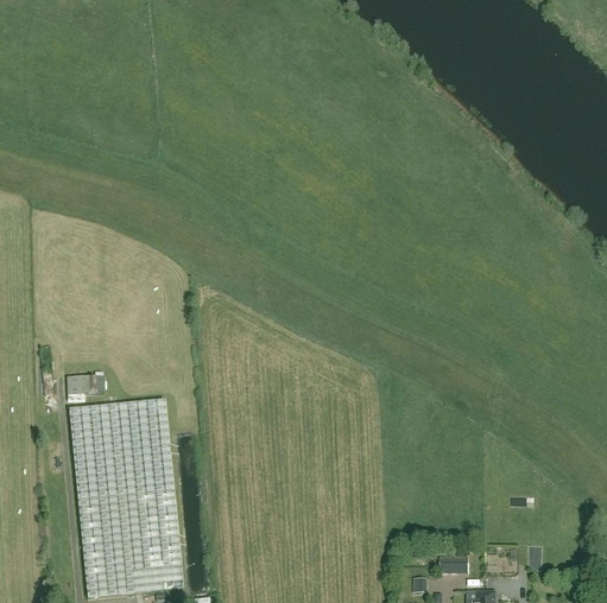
[(65,376),(65,393),(103,393),(103,372),(95,372),(95,376),(65,376)]
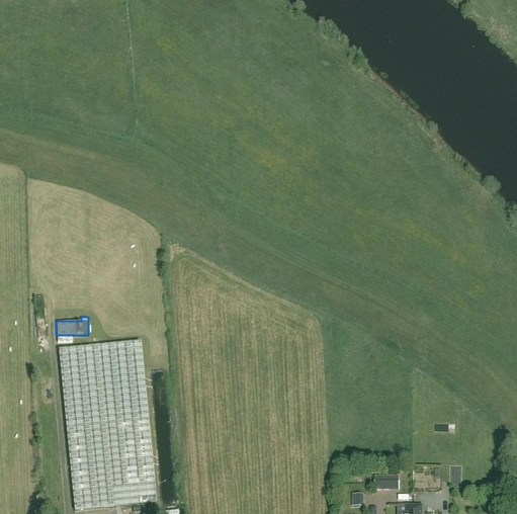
[(156,501),(141,339),(59,346),(75,508),(156,501)]
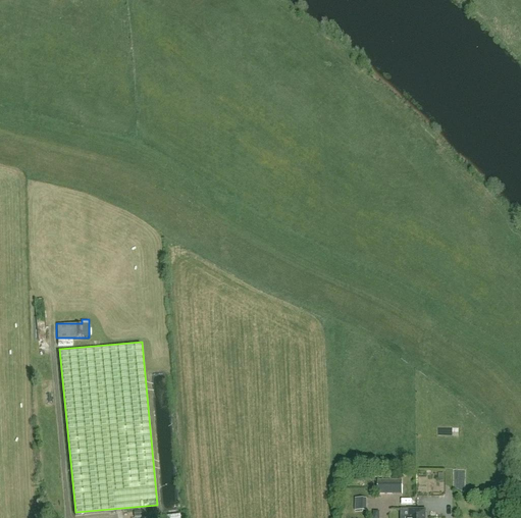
[(437,484),(437,469),(417,468),(417,484),(437,484)]
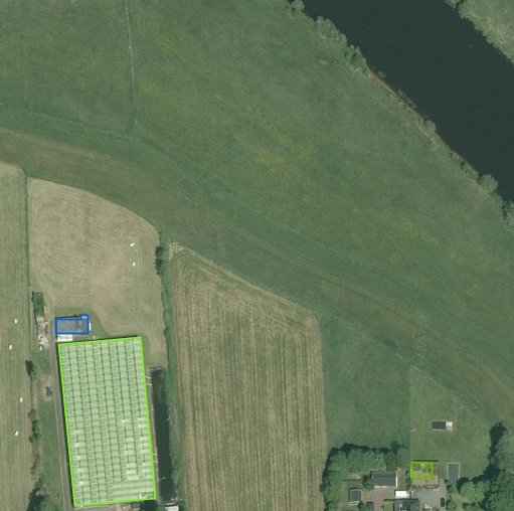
[(375,472),(375,483),(390,484),(389,477),(390,472),(375,472)]
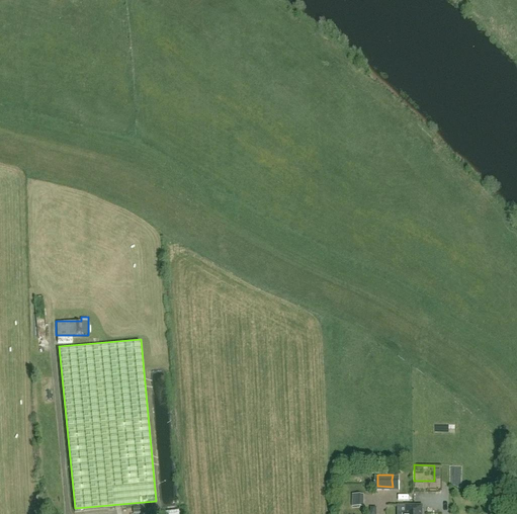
[(353,492),(353,504),(364,504),(364,492),(353,492)]
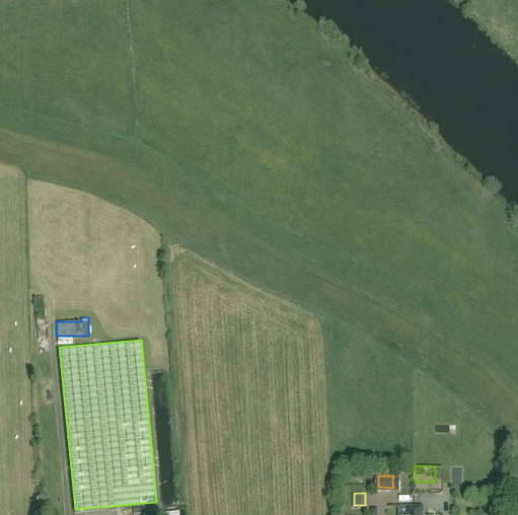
[(415,514),(416,504),(408,504),(407,514),(415,514)]
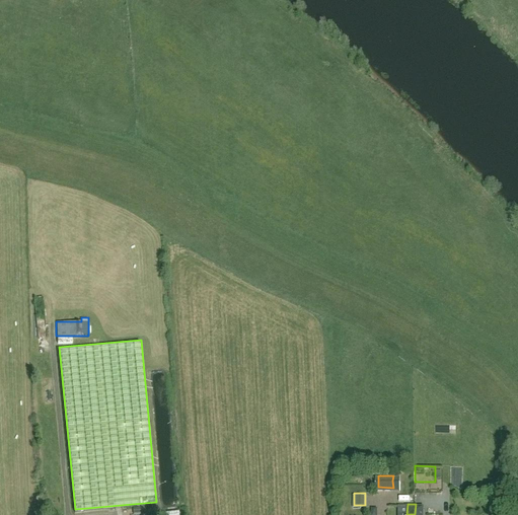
[(424,514),(425,504),(416,504),(415,514),(424,514)]
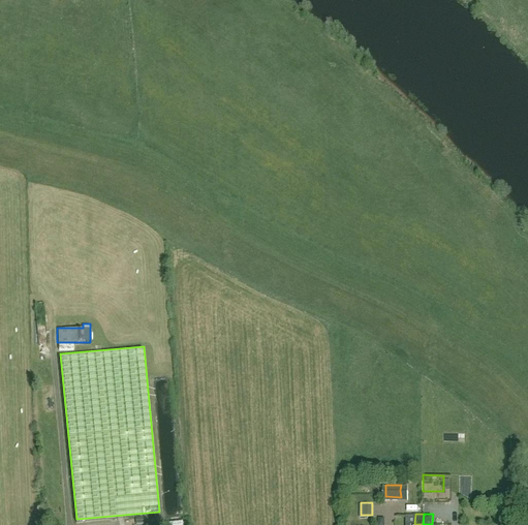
All buildings are outlined.
